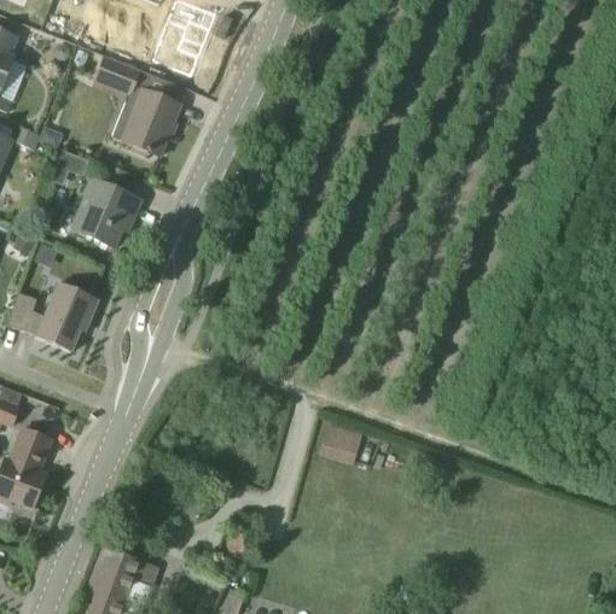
[(175,0),(152,58),(193,75),(218,12),(186,0),(175,0)]
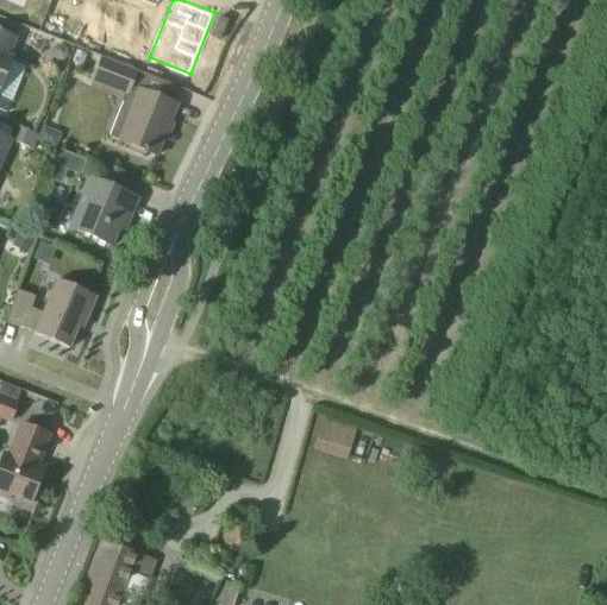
[(10,54),(18,36),(0,27),(0,90),(13,60),(14,56),(10,54)]
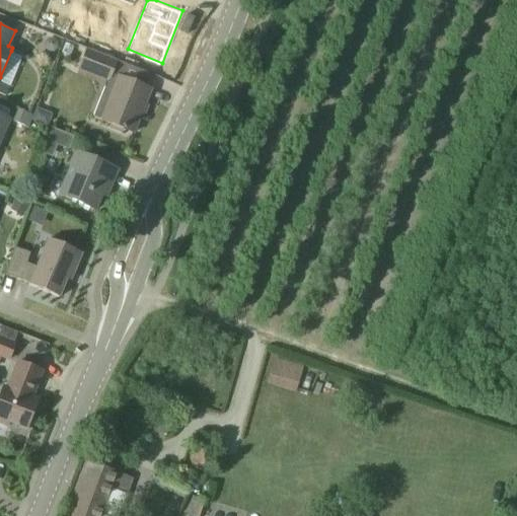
[(135,131),(152,87),(112,71),(116,59),(87,48),(79,68),(108,79),(95,114),(102,117),(102,118),(114,122),(113,125),(123,129),(124,126),(135,131)]
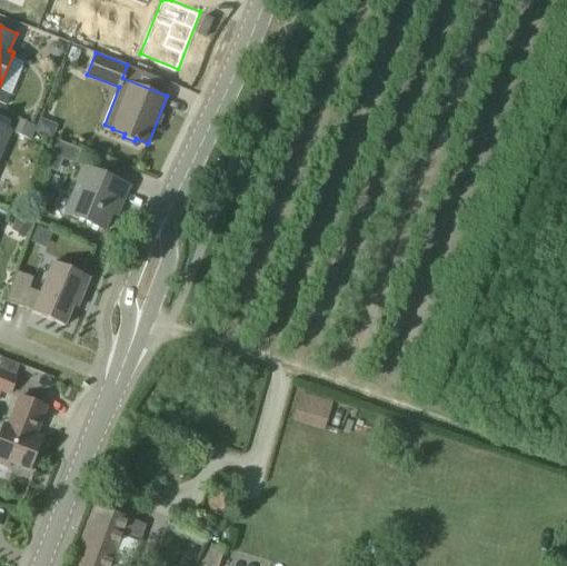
[(32,137),(38,123),(22,117),(17,130),(32,137)]
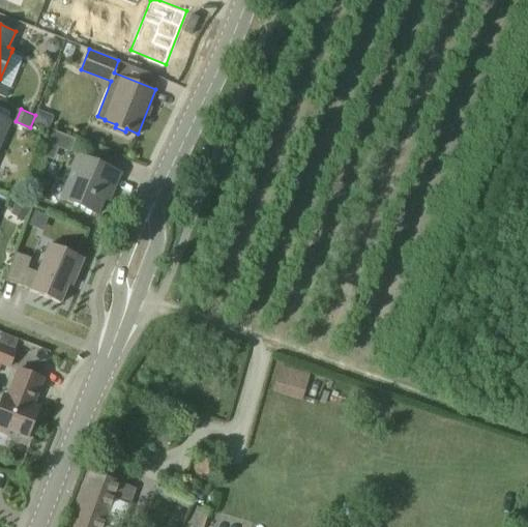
[(0,146),(12,119),(0,113),(0,146)]
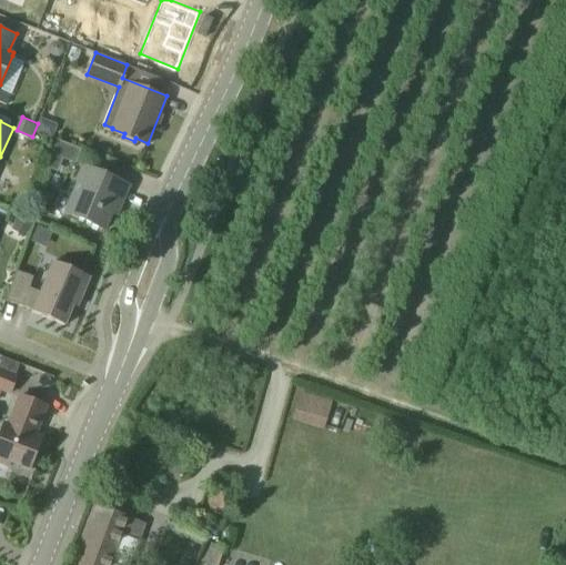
[(61,139),(57,153),(78,162),(83,149),(61,139)]
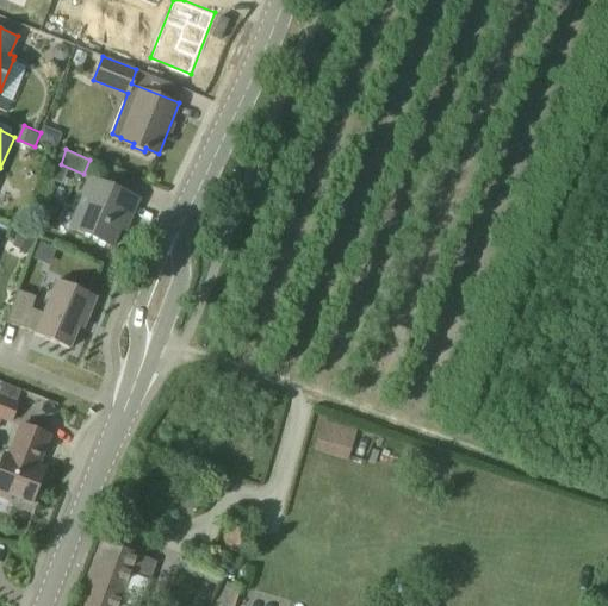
[(131,216),(141,197),(93,176),(72,226),(113,244),(126,213),(131,216)]
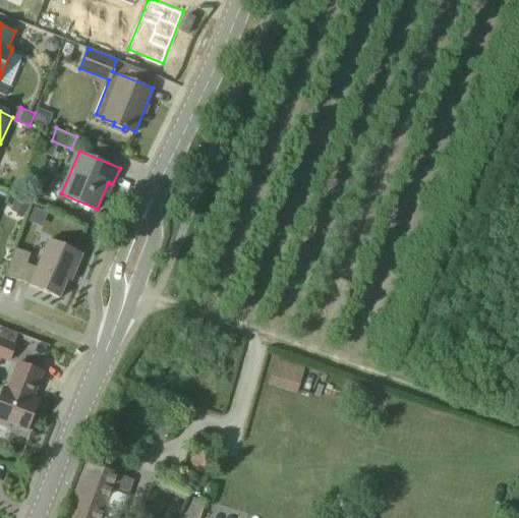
[(20,195),(13,205),(24,213),(31,203),(20,195)]
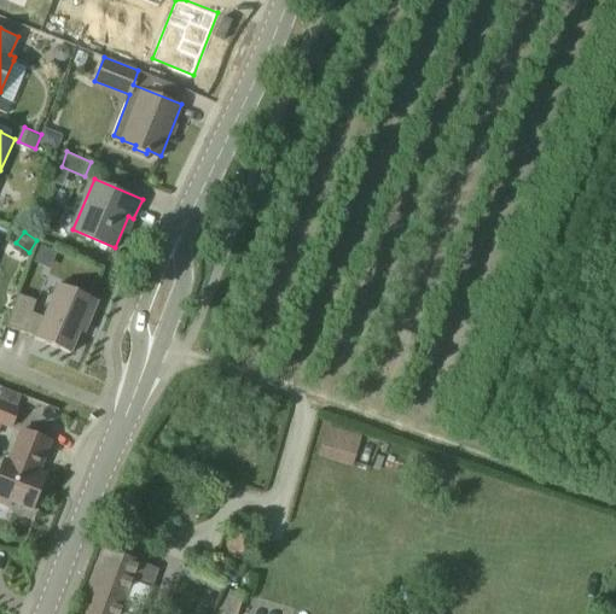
[(91,319),(100,298),(60,281),(46,315),(34,310),(38,298),(19,292),(7,323),(27,331),(27,329),(38,334),(36,335),(73,351),(87,317),(91,319)]
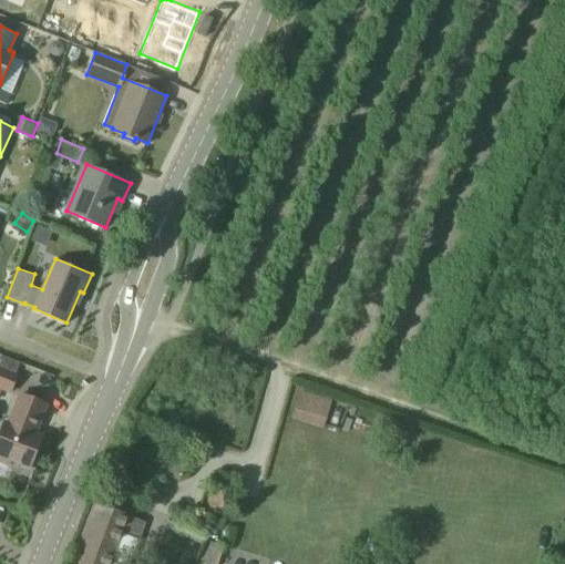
[(4,355),(0,366),(17,372),(21,361),(4,355)]
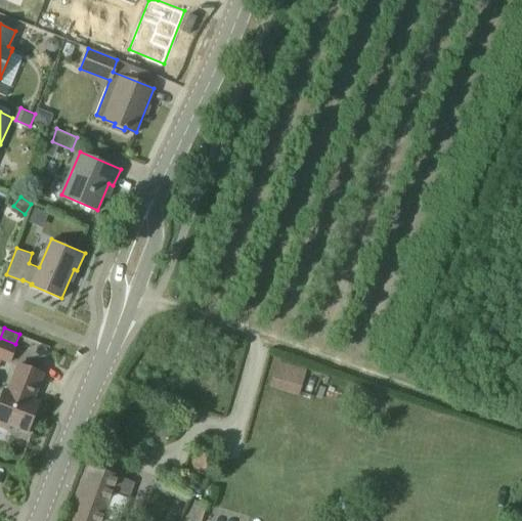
[(10,360),(16,345),(15,344),(0,338),(0,355),(3,357),(10,360)]
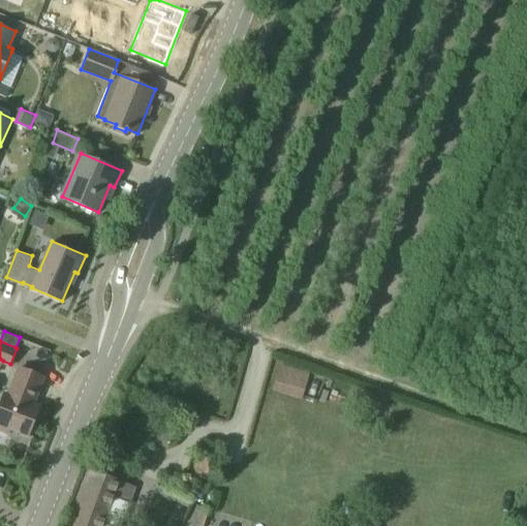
[(281,363),(273,388),(302,398),(311,373),(281,363)]
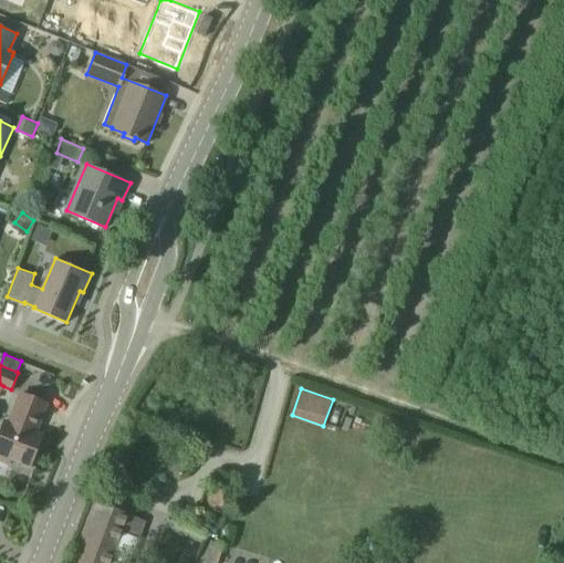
[(37,431),(48,403),(21,392),(9,420),(6,419),(0,433),(0,457),(10,461),(12,457),(31,465),(43,434),(37,431)]
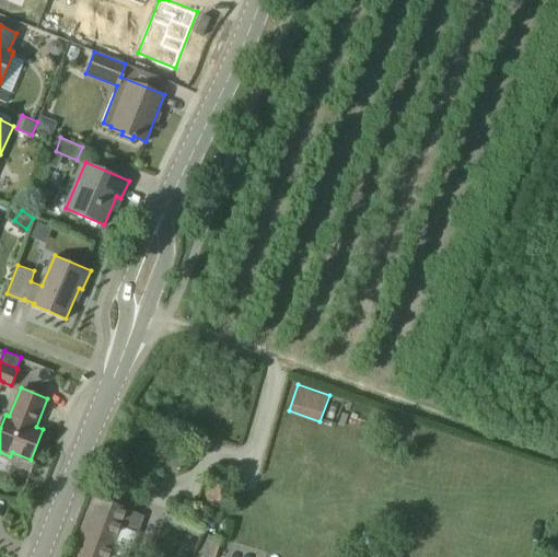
[(225,505),(235,478),(216,471),(206,497),(225,505)]
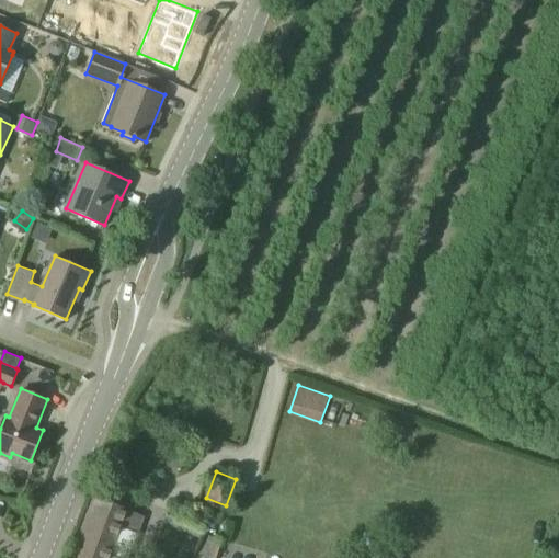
[(127,557),(145,514),(97,497),(73,557),(127,557)]
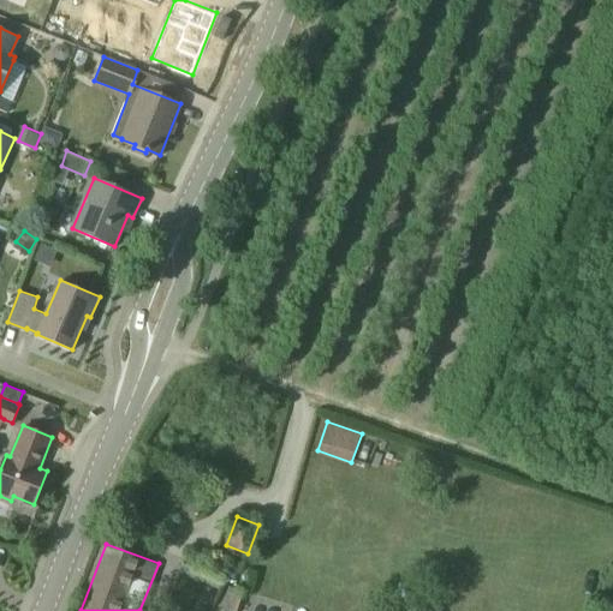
[(220,586),(227,568),(186,553),(179,571),(220,586)]
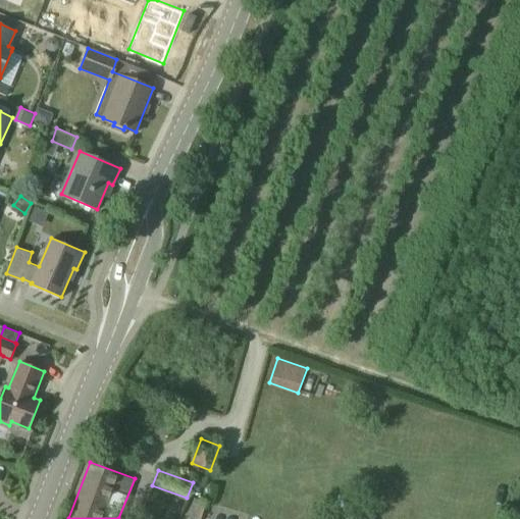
[(199,518),(200,518),(207,500),(192,495),(185,514),(199,518)]
